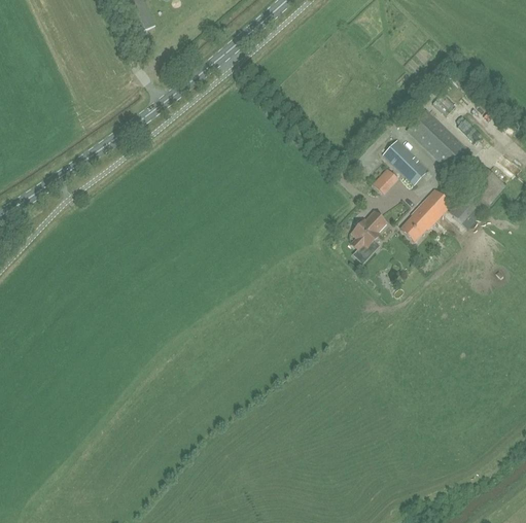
[(118,0),(136,33),(156,23),(144,0),(118,0)]
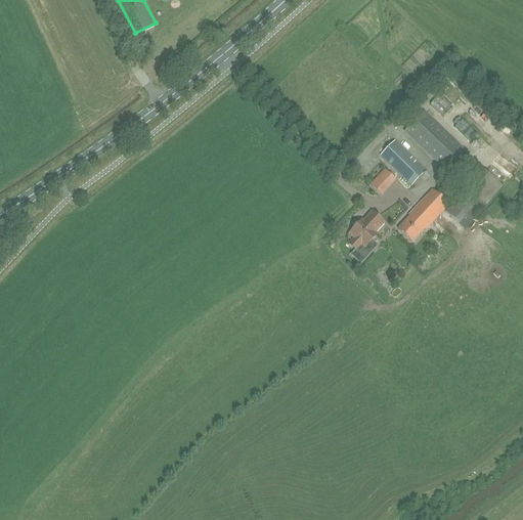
[(435,100),(446,112),(454,102),(443,92),(435,100)]
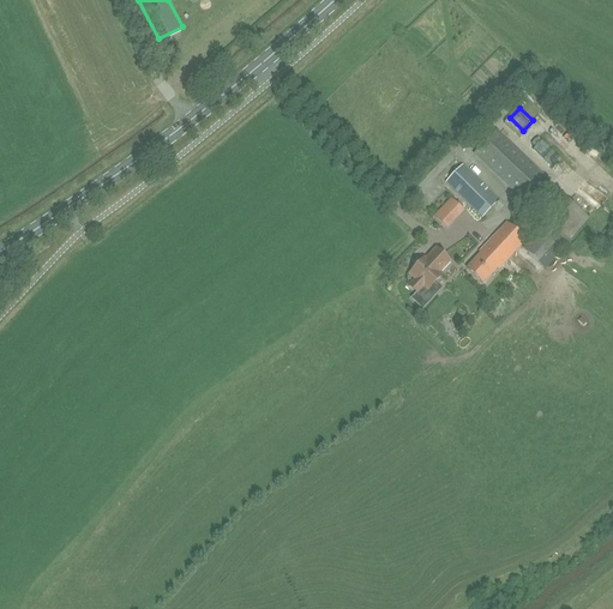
[(527,198),(548,175),(497,127),(475,150),(527,198)]
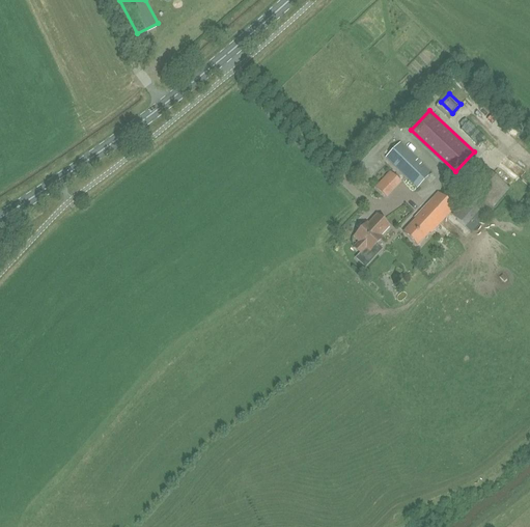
[(417,184),(431,169),(401,140),(387,155),(417,184)]
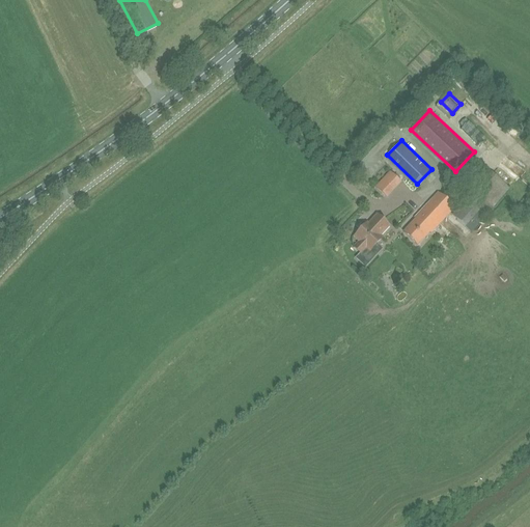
[(521,162),(517,168),(522,172),(527,167),(521,162)]
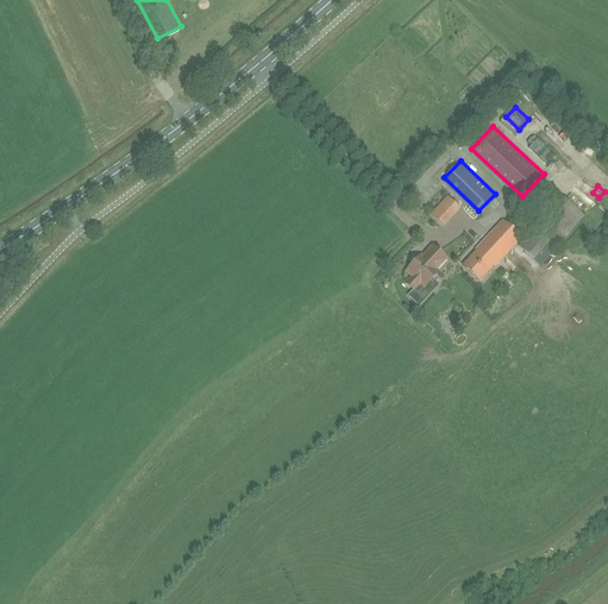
[(459,202),(449,193),(432,211),(443,220),(459,202)]
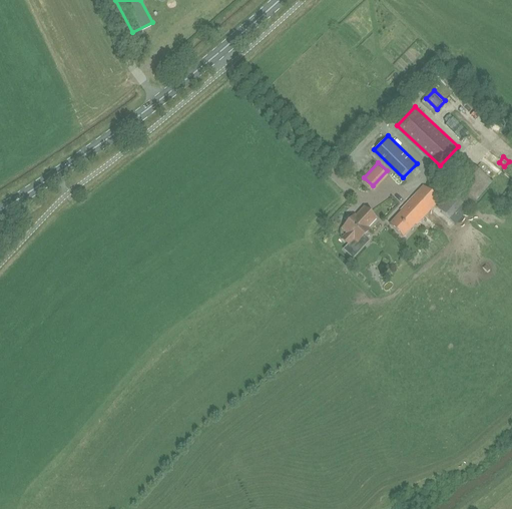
[(493,179),(474,162),(438,205),(456,221),(469,206),(469,207),(493,179)]
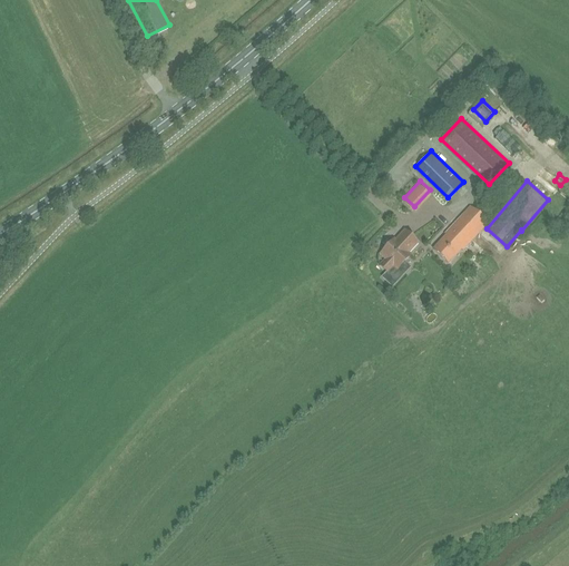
[(448,232),(434,246),(449,260),(462,245),(463,246),(489,220),(471,203),(445,231),(448,232)]
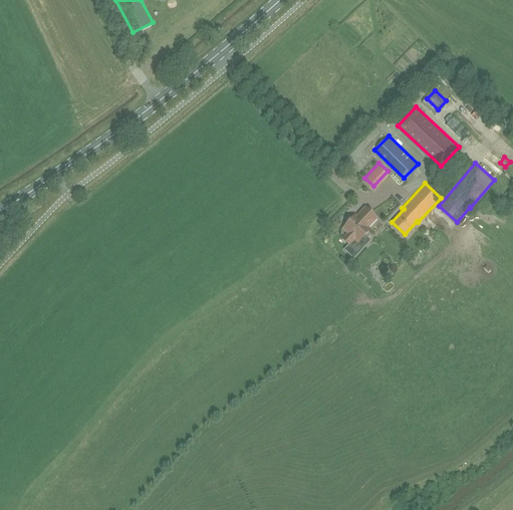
[(366,205),(357,215),(355,213),(344,225),(348,230),(343,236),(349,242),(355,236),(358,239),(370,227),(367,225),(376,215),(366,205)]
